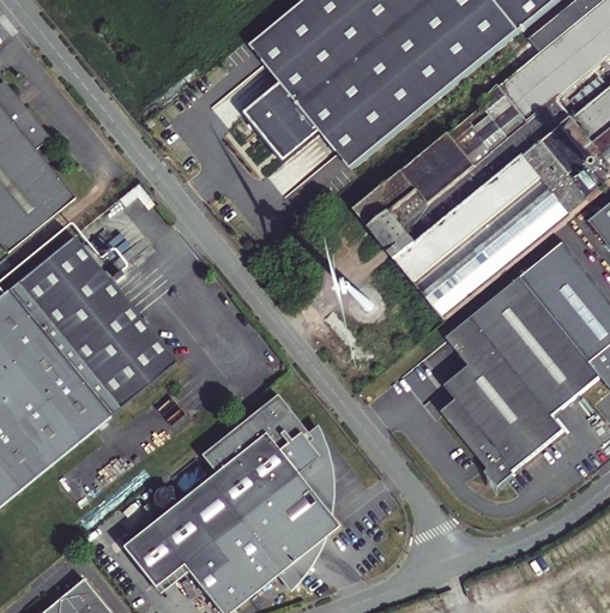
[(305,0),(249,47),(348,170),(555,0),(305,0)]
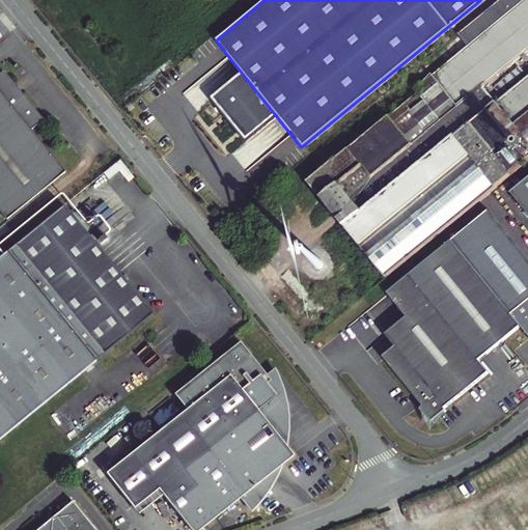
[(527,72),(493,102),(480,86),(527,47),(527,0),(519,0),(448,59),(413,89),(416,93),(421,101),(410,110),(404,103),(305,183),(363,253),(364,253),(384,276),(434,235),(527,158),(527,72)]
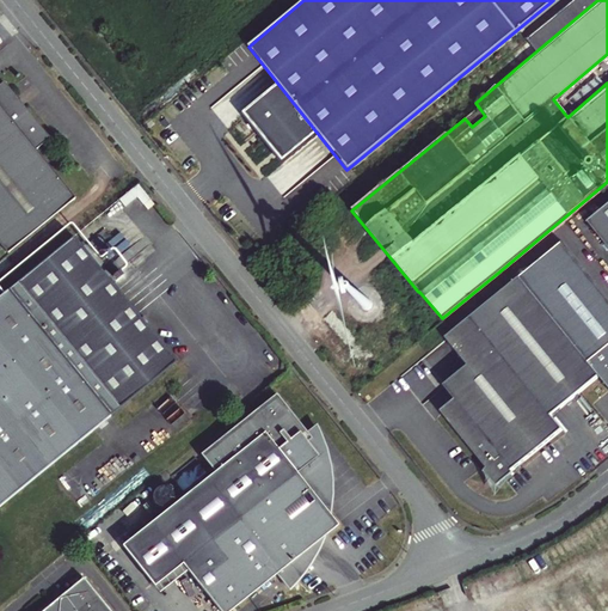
[(5,91),(0,102),(0,117),(18,103),(6,89),(5,91)]
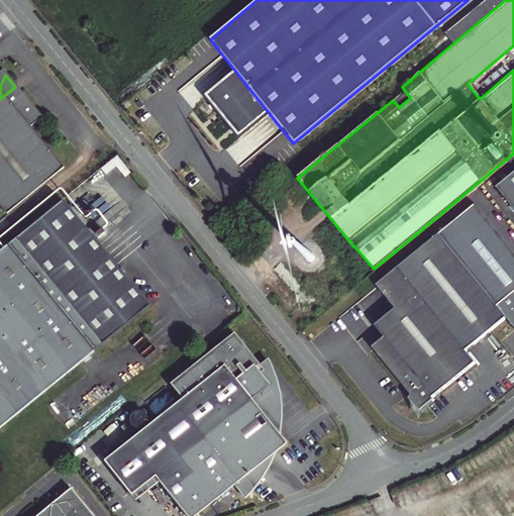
[(27,127),(39,117),(15,87),(0,99),(0,207),(4,213),(61,168),(27,127)]
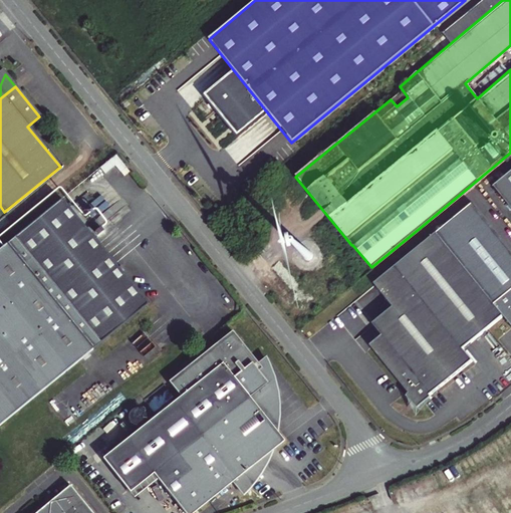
[(403,90),(391,99),(397,106),(408,97),(403,90)]
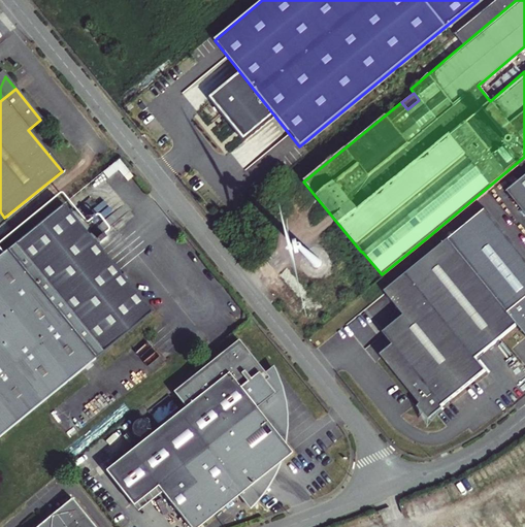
[(524,172),(503,190),(524,216),(524,172)]
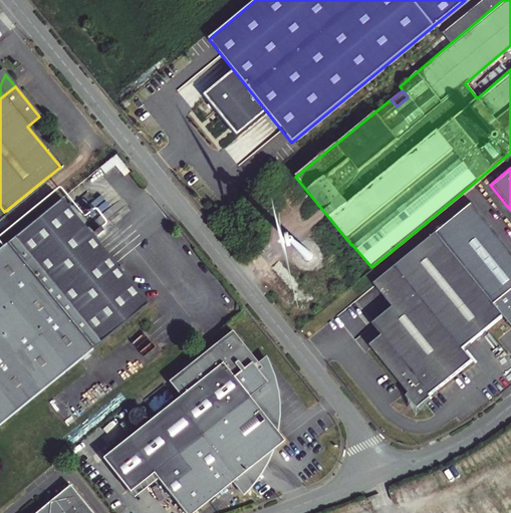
[(61,198),(0,248),(0,424),(146,302),(61,198)]
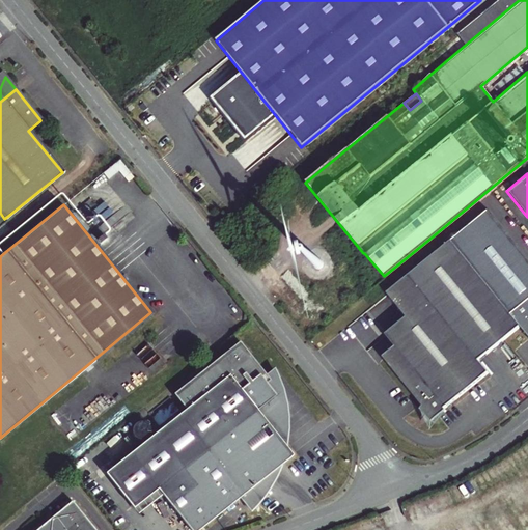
[(527,257),(488,210),(450,240),(520,325),(527,335),(527,257)]
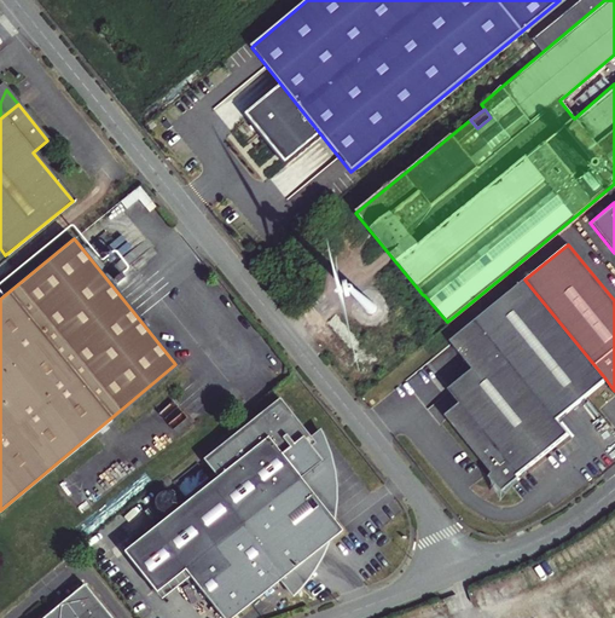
[(605,379),(524,279),(450,340),(473,368),(448,388),(459,403),(445,414),(492,472),(489,474),(503,490),(518,477),(516,474),(568,433),(556,419),(605,379)]
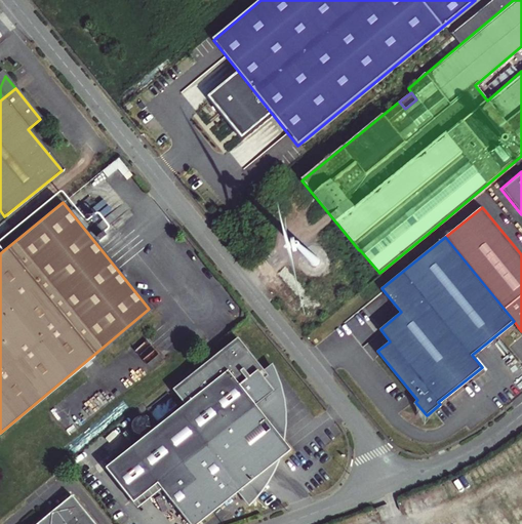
[(184,403),(105,467),(132,500),(156,481),(160,487),(190,523),(194,523),(237,490),(240,487),(250,499),(253,497),(256,493),(261,488),(265,484),(268,479),(271,474),(273,469),(275,464),(277,457),(289,448),(282,440),(283,430),(284,420),(284,410),(284,400),(274,389),(272,390),(263,378),(267,375),(263,370),(237,338),(227,347),(226,345),(171,389),(184,403)]
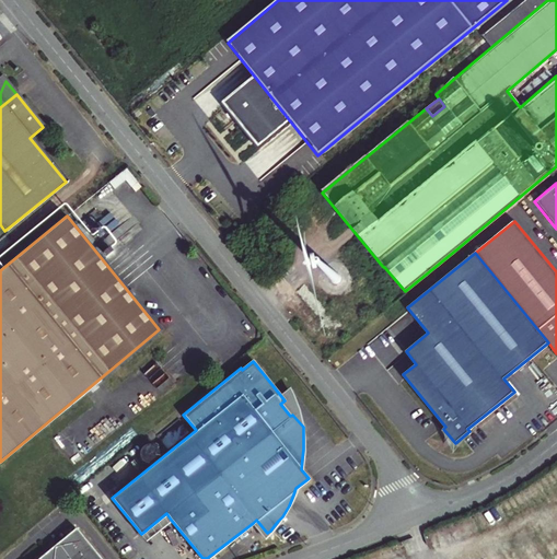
[(280,395),(285,400),(280,404),(290,416),(292,415),(303,427),(302,422),(301,418),(296,406),(290,396),(287,391),(280,395)]
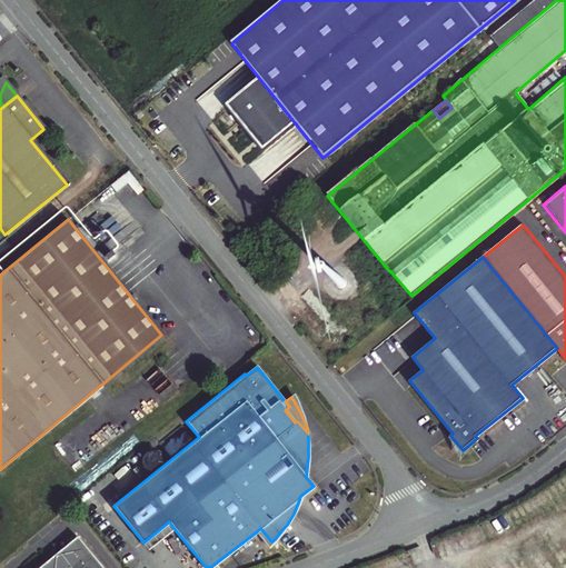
[(169,521),(144,542),(148,548),(174,528),(169,521)]
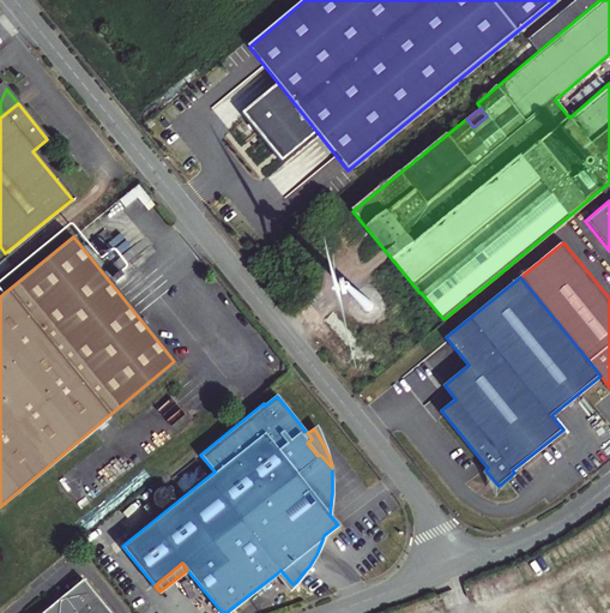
[(293,584),(281,570),(277,574),(289,588),(293,584)]
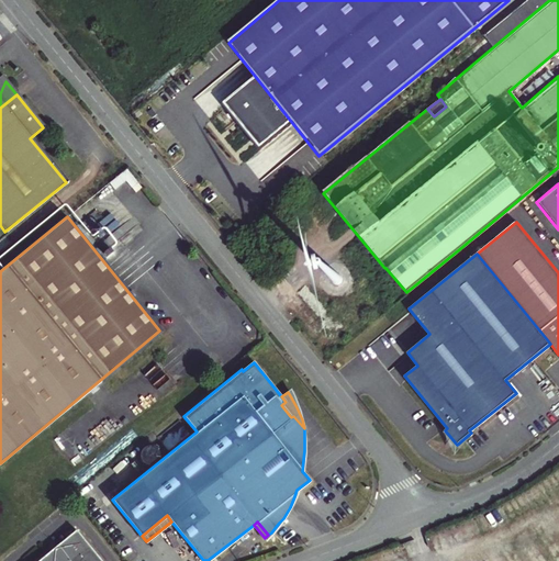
[(102,560),(77,529),(57,546),(51,551),(37,560),(102,560)]
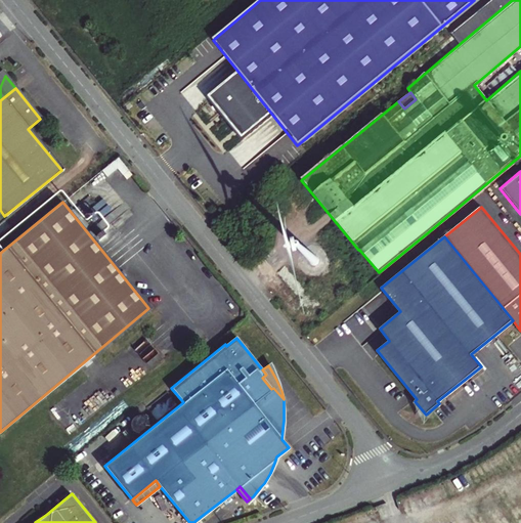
[(43,510),(47,514),(53,509),(46,500),(43,503),(46,508),(43,510)]
